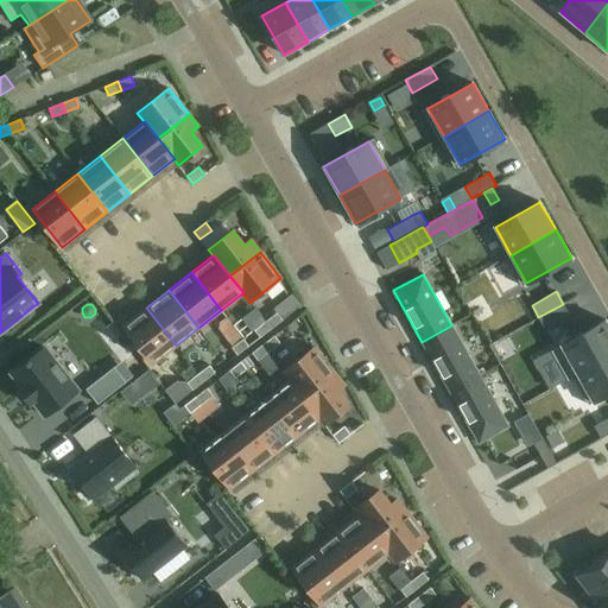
[(563,304),(538,317),(545,330),(570,316),(563,304)]
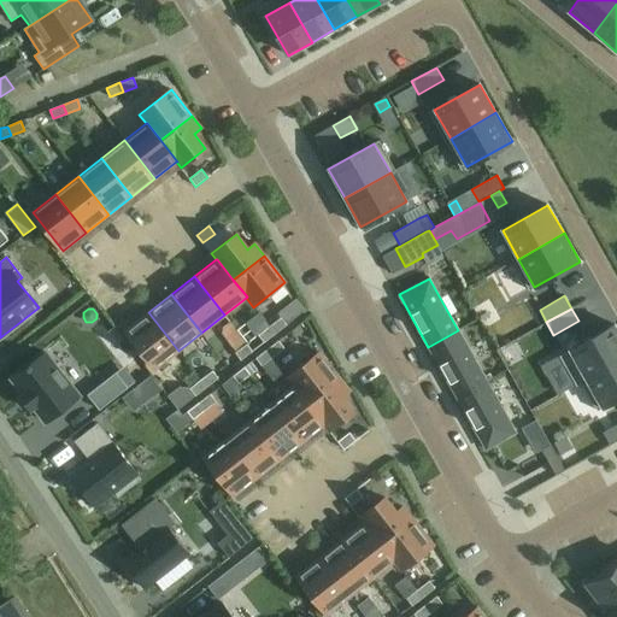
[(178,351),(148,312),(124,330),(154,369),(178,351)]
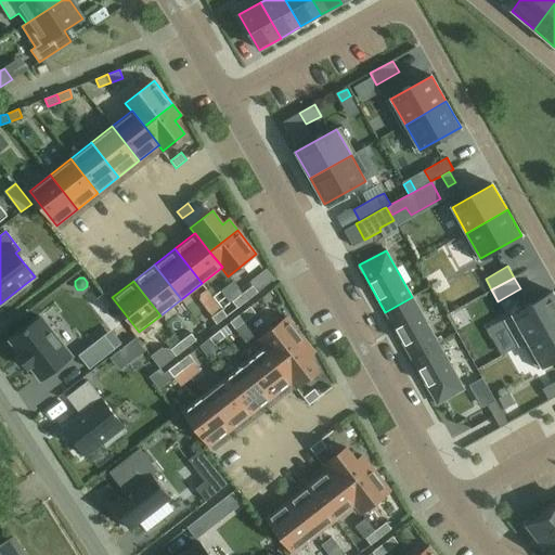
[(253,285),(242,294),(247,300),(258,292),(253,285)]
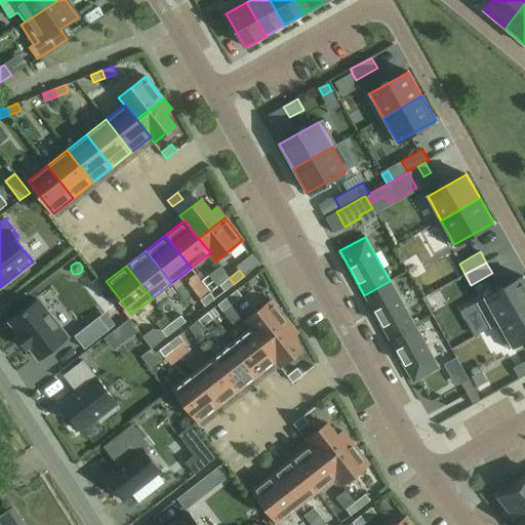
[(524,279),(524,276),(485,298),(498,322),(524,307),(524,279)]
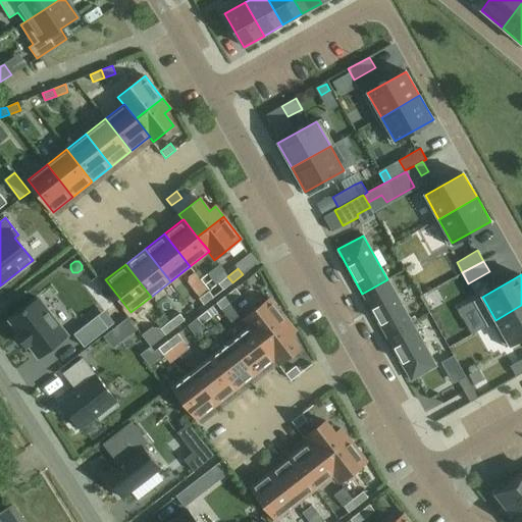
[(232,282),(227,276),(218,283),(223,290),(232,282)]
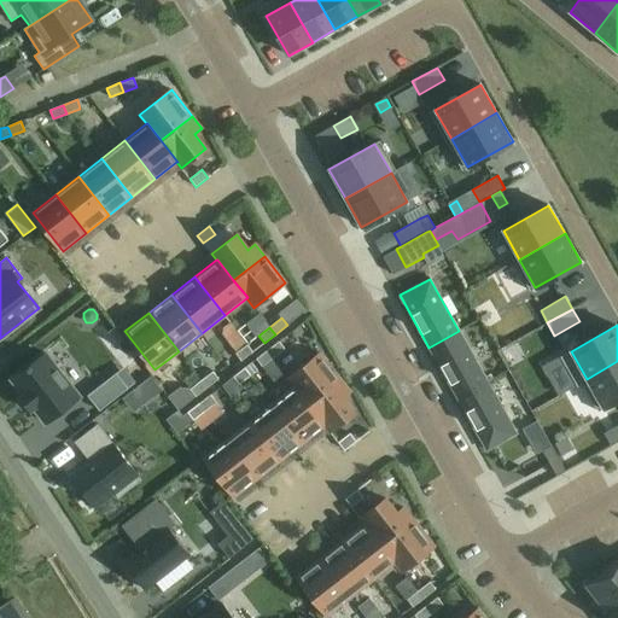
[(459,331),(429,348),(458,398),(488,382),(459,331)]
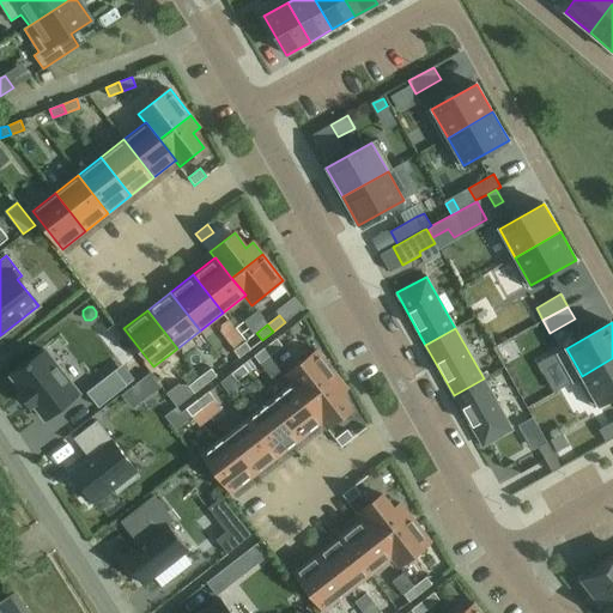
[(265,347),(271,354),(283,346),(277,338),(265,347)]
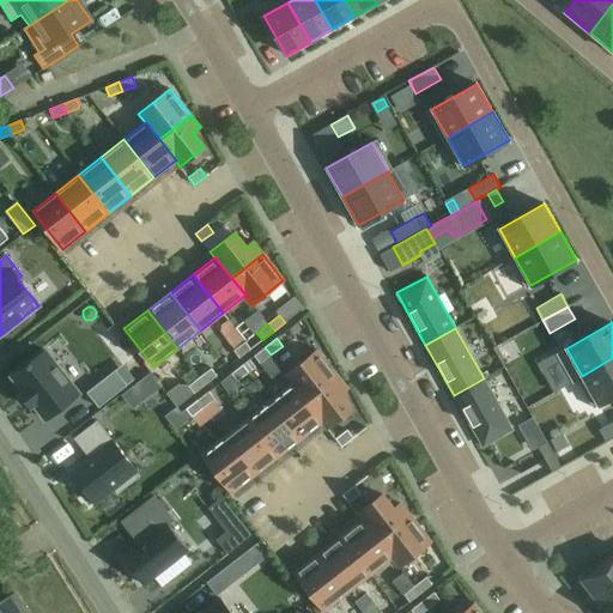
[(240,358),(250,350),(244,341),(234,351),(240,358)]
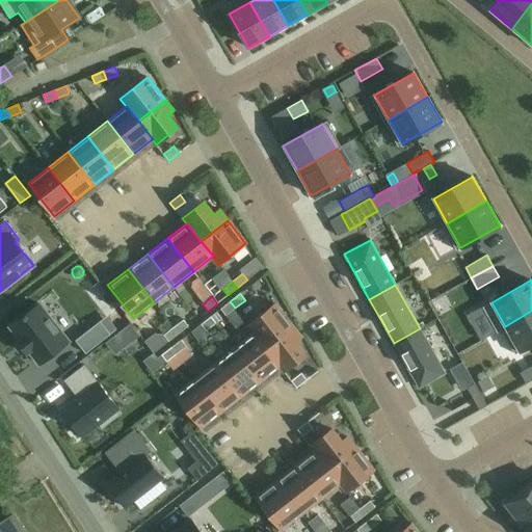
[(235,308),(230,301),(220,309),(225,315),(235,308)]
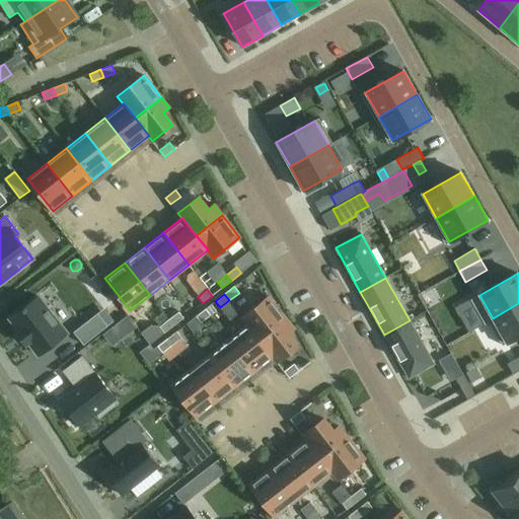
[(39,296),(10,318),(19,330),(16,332),(26,346),(29,344),(39,355),(67,332),(39,296)]
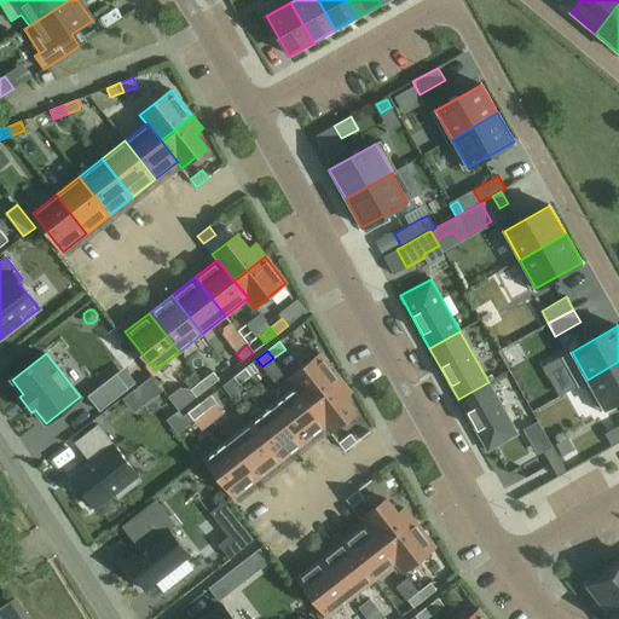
[(341,381),(320,354),(288,379),(295,388),(296,387),(310,405),(341,381)]
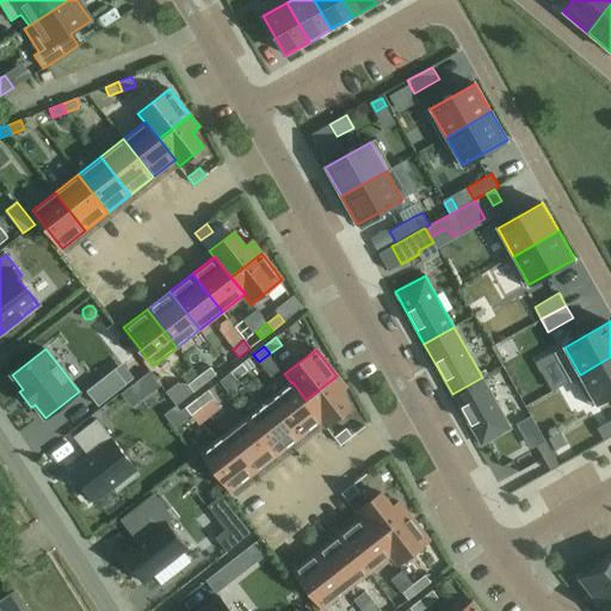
[(610,357),(580,375),(597,403),(610,395),(610,357)]
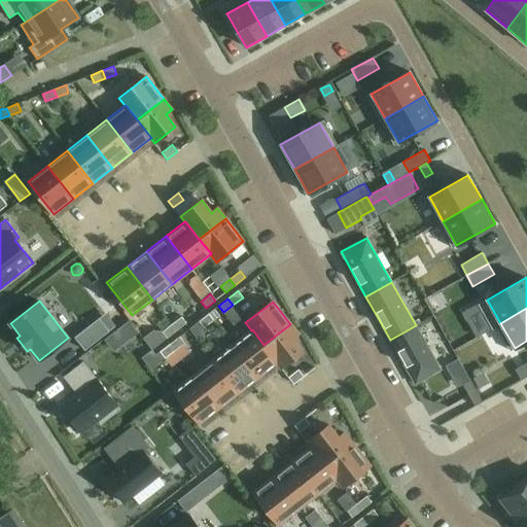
[(209,314),(199,321),(204,327),(214,320),(209,314)]
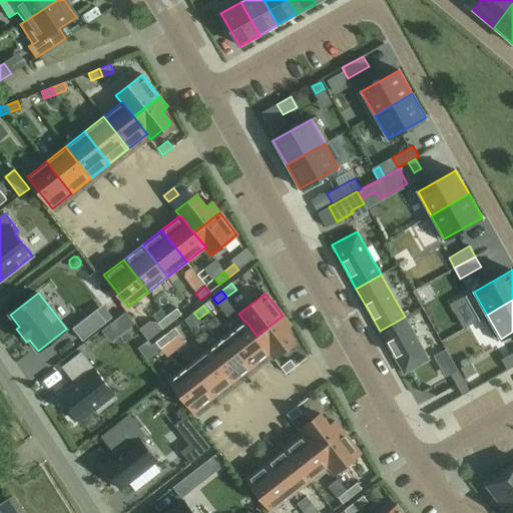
[(167,316),(171,322),(181,315),(176,308),(167,316)]
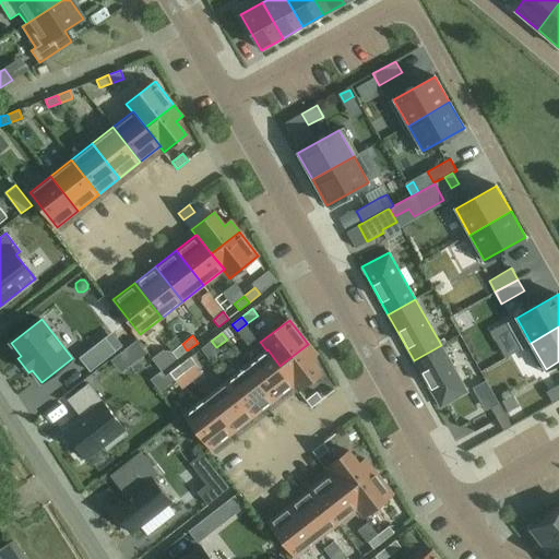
[(105,337),(79,357),(90,371),(116,351),(105,337)]
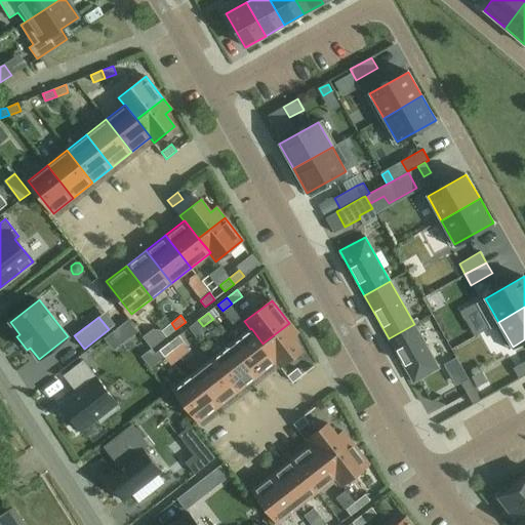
[(128,320),(113,332),(121,342),(136,331),(128,320)]
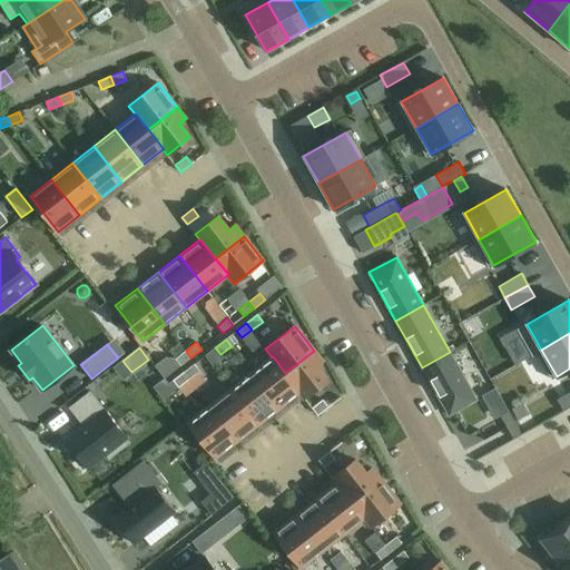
[(190,357),(186,351),(175,359),(180,366),(190,357)]
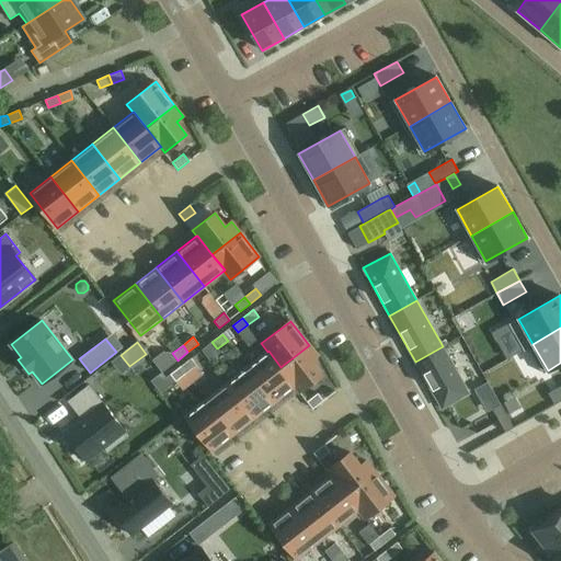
[(311,361),(318,356),(309,345),(281,367),(296,386),(295,386),(299,391),(322,374),(311,361)]
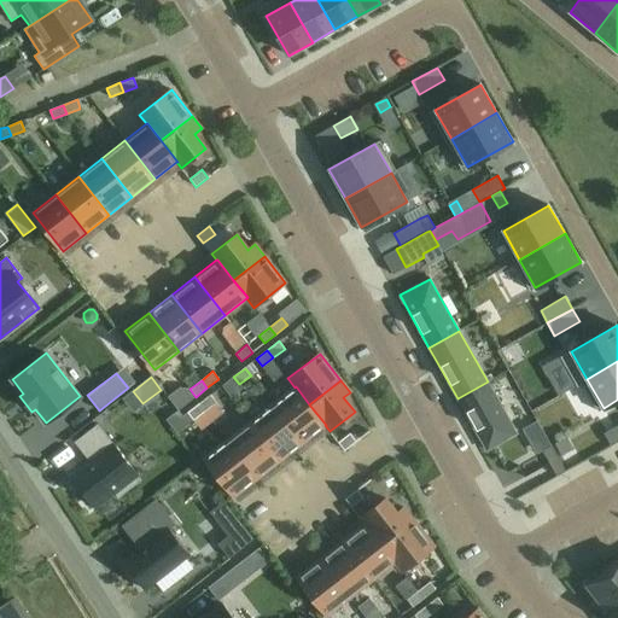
[(488,382),(458,398),(487,450),(517,433),(488,382)]
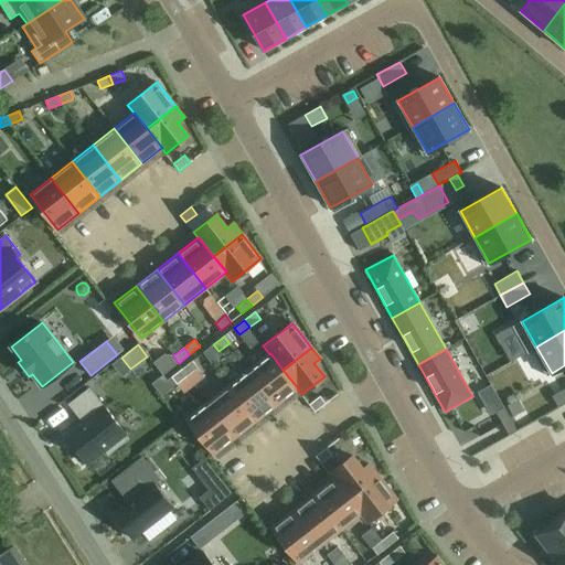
[(298,388),(283,370),(270,353),(269,354),(249,370),(277,405),(297,388),(298,388)]
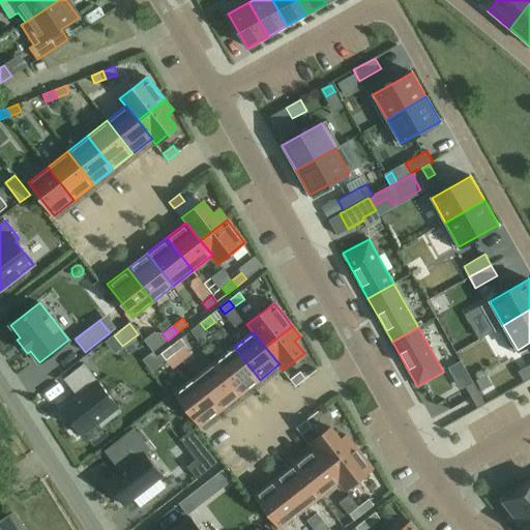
[(171,346),(176,352),(185,345),(180,339),(171,346)]
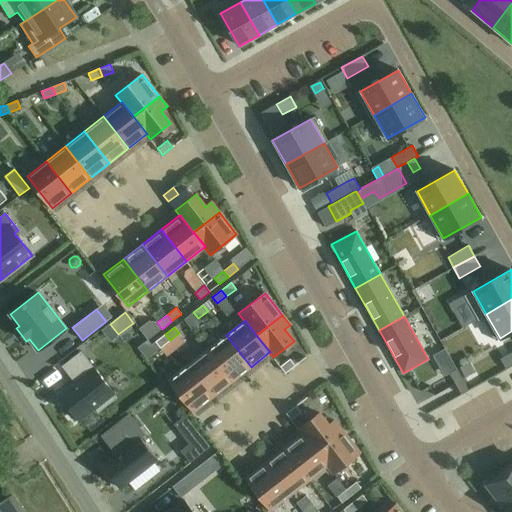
[(155,341),(160,348),(170,340),(165,334),(155,341)]
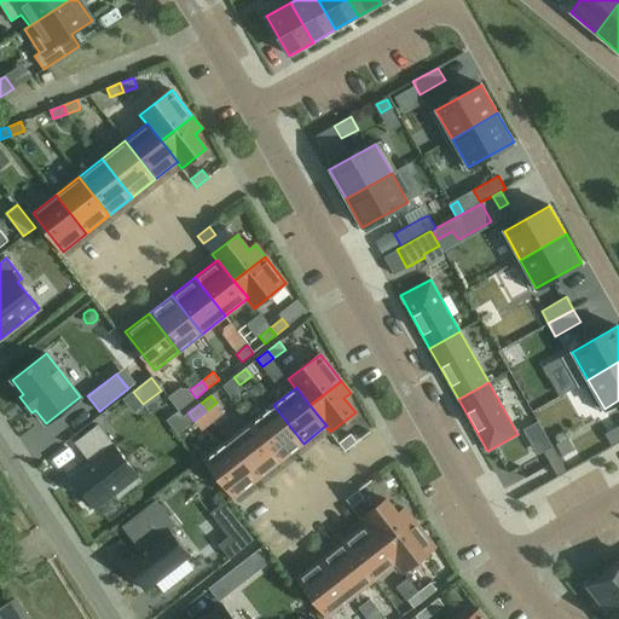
[(304,444),(273,405),(250,423),(281,461),(304,444)]
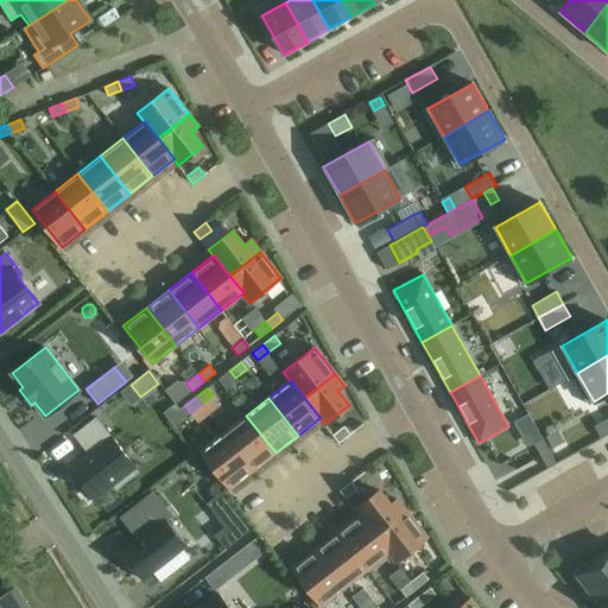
[(164,412),(175,425),(185,417),(176,404),(164,412)]
